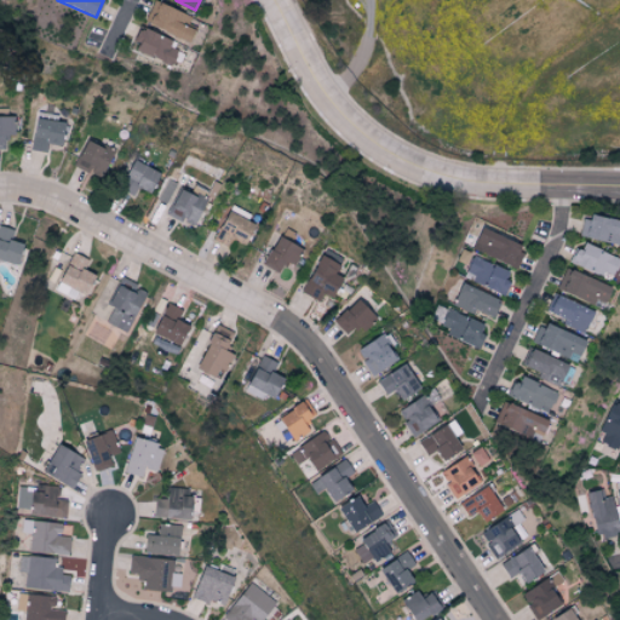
[(194,27),(187,24),(190,16),(153,1),(144,24),(188,41),(194,27)]
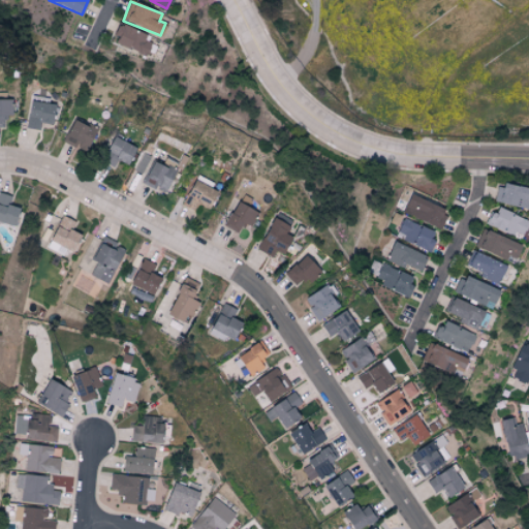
[(144,56),(152,37),(120,23),(112,41),(144,56)]
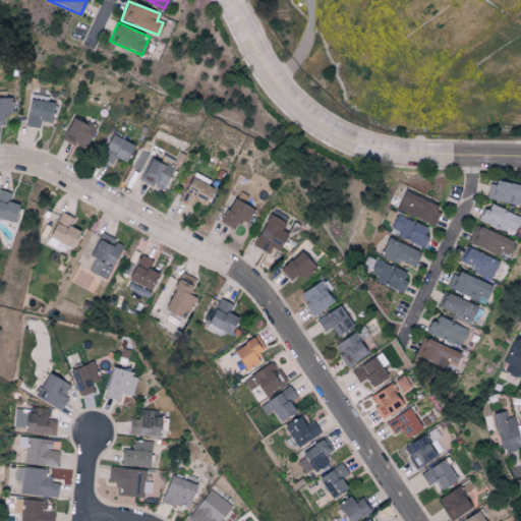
[(0,124),(9,125),(8,91),(0,91),(0,124)]
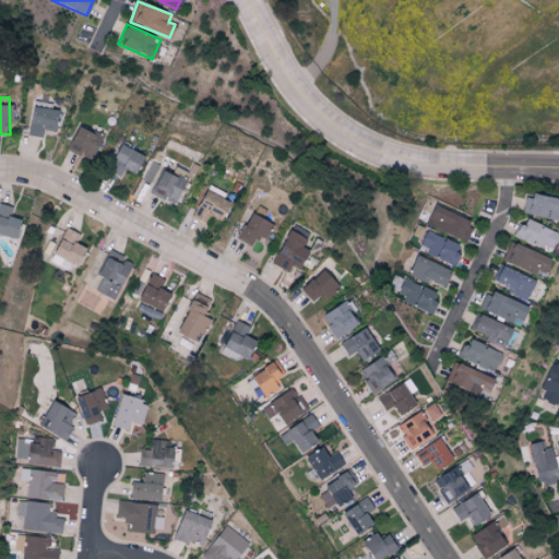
[(58,107),(33,102),(25,134),(42,138),(43,130),(52,132),(58,107)]
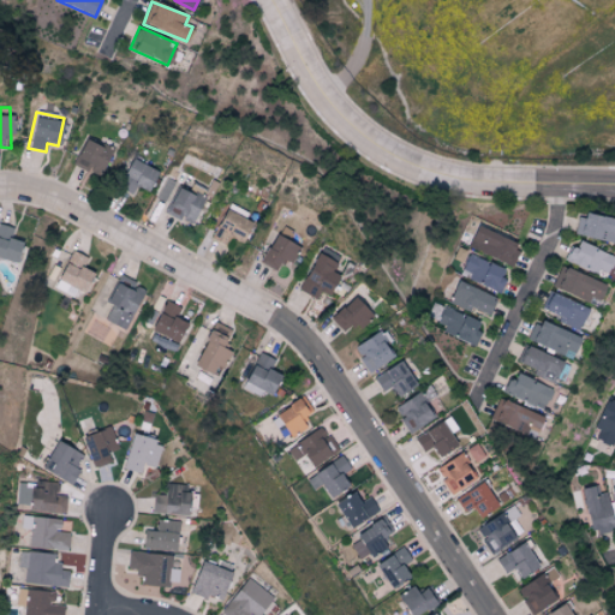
[(84,138),(72,165),(99,177),(111,150),(84,138)]
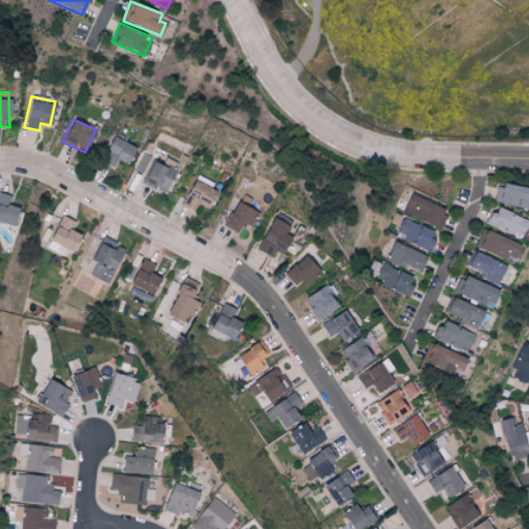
[(135,148),(113,136),(100,161),(114,168),(118,160),(126,164),(135,148)]
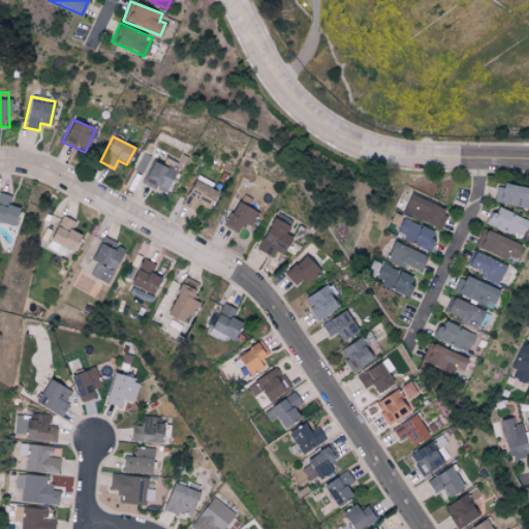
[(143,174),(150,156),(143,153),(134,170),(143,174)]
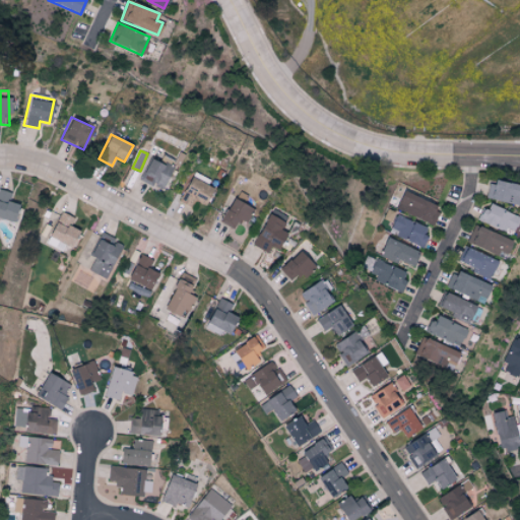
[(172,168),(150,157),(140,180),(161,190),(172,168)]
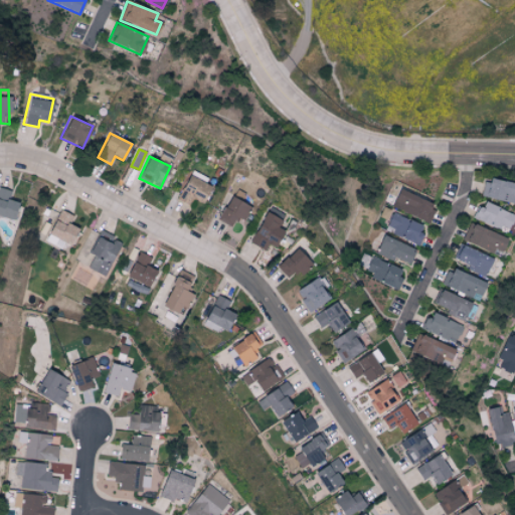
[(192,171),(177,198),(186,203),(190,196),(202,203),(213,183),(192,171)]
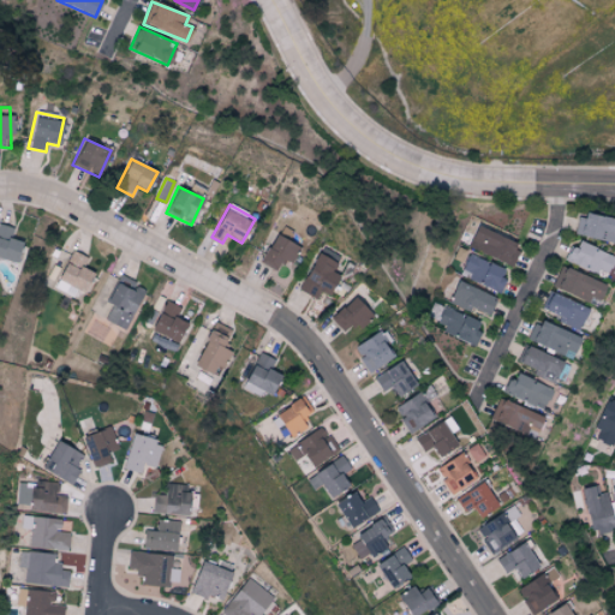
[(614,243),(614,219),(580,212),(574,233),(614,243)]
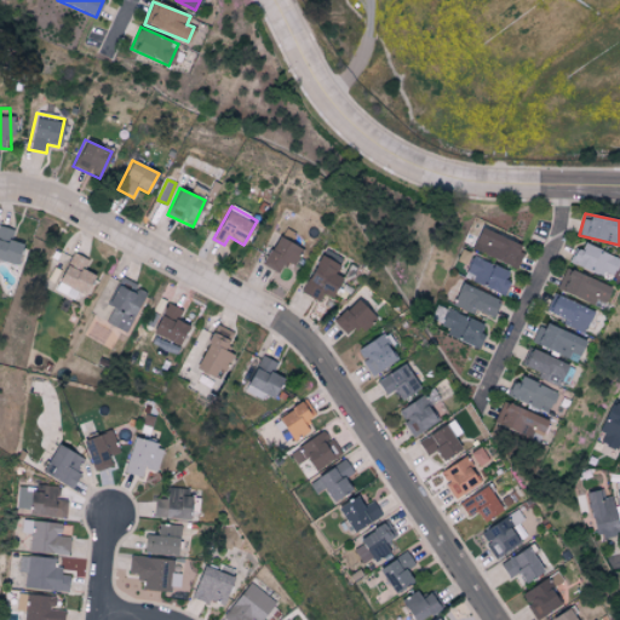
[(12,230),(0,225),(0,262),(15,267),(21,244),(10,240),(12,230)]
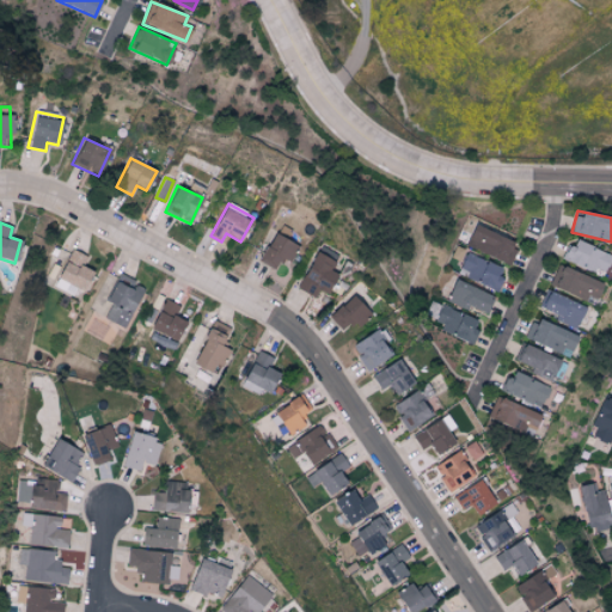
[(477,242),(473,251),(509,264),(516,240),(473,226),(469,239),(477,242)]
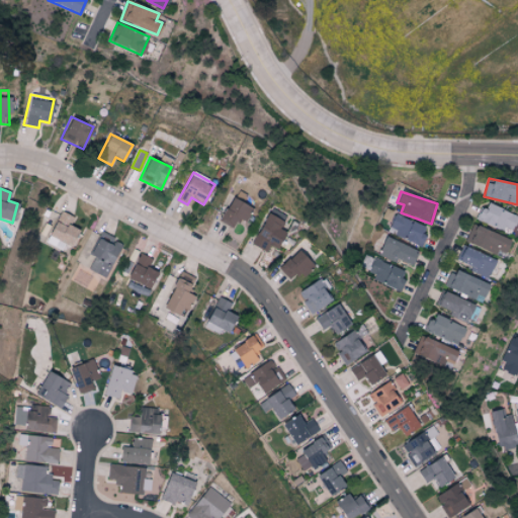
[(234,227),(237,219),(247,222),(252,205),(229,198),(221,223),(234,227)]
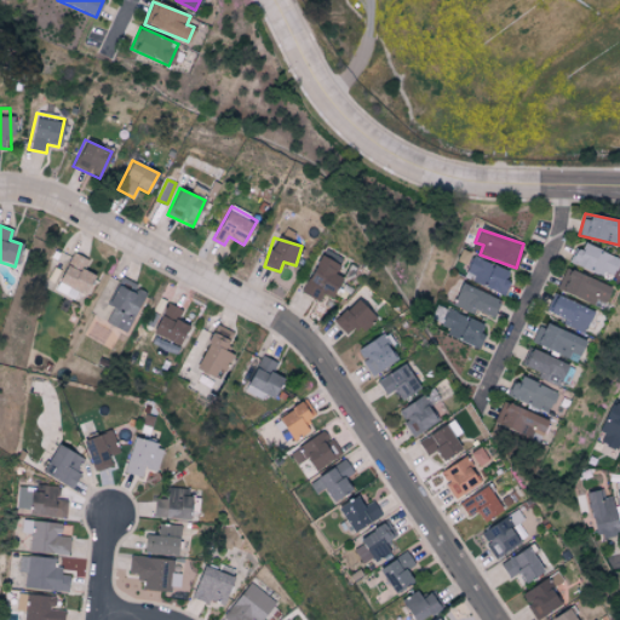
[(610,279),(619,258),(579,242),(570,264),(610,279)]
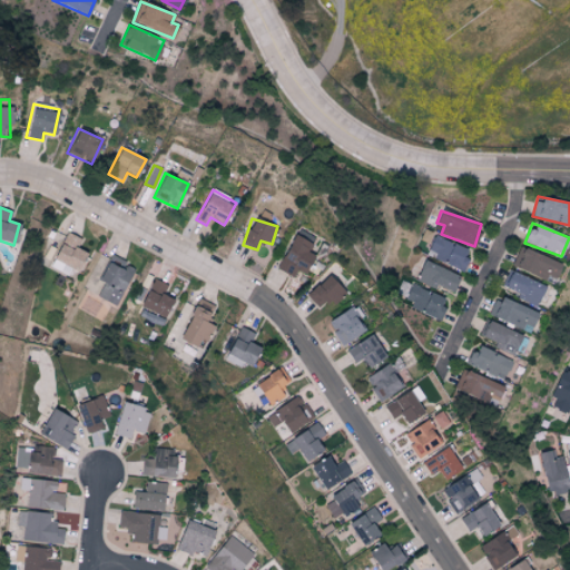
[(51,268),(75,276),(84,251),(77,248),(80,237),(64,232),(51,268)]
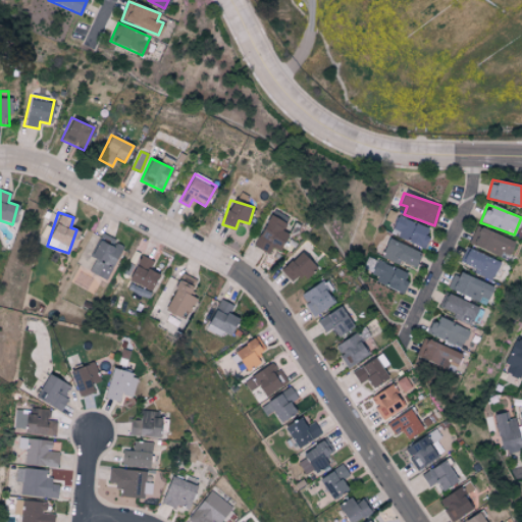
[(278,251),(288,233),(281,230),(285,223),(270,214),(253,246),(268,254),(272,247),(278,251)]
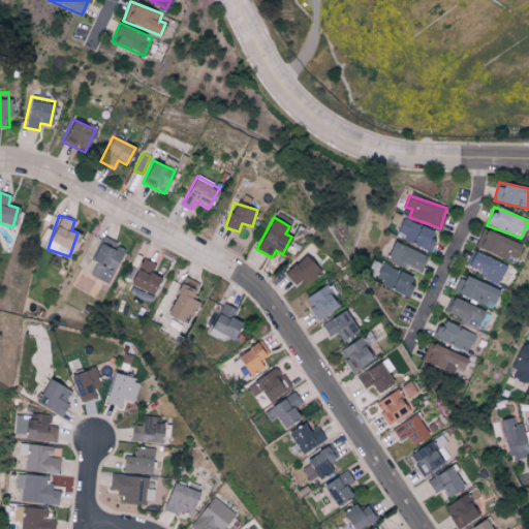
[(395,237),(428,251),(436,232),(403,218),(395,237)]
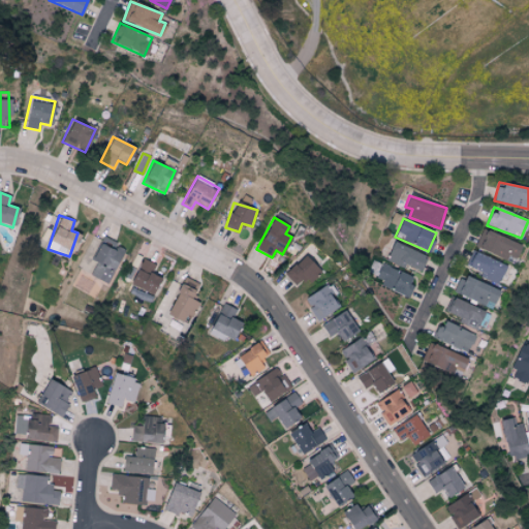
[(477,247),(512,262),(520,245),(485,230),(477,247)]
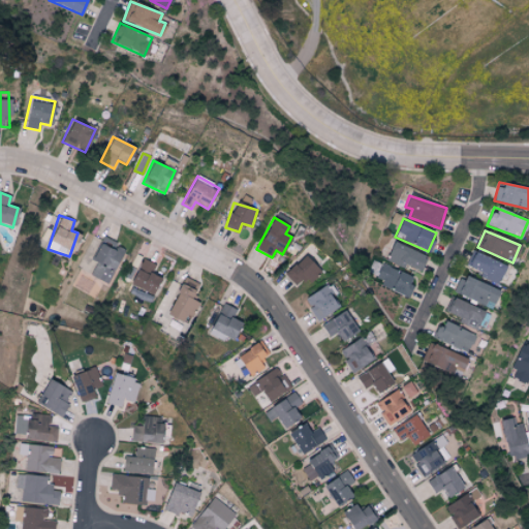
[(107,283),(124,247),(101,237),(91,259),(96,261),(90,275),(107,283)]
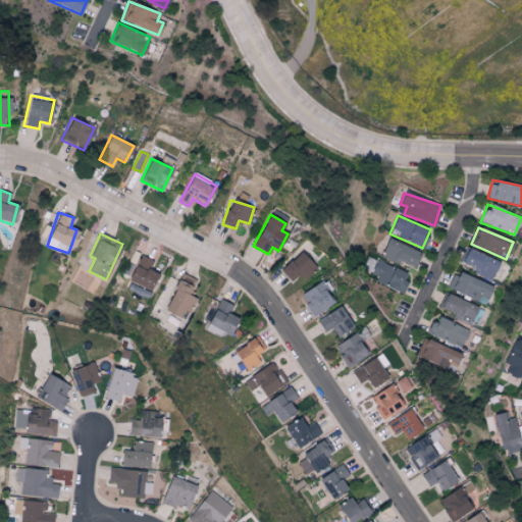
[(421,253),(387,239),(379,257),(398,264),(399,262),(414,268),(421,253)]
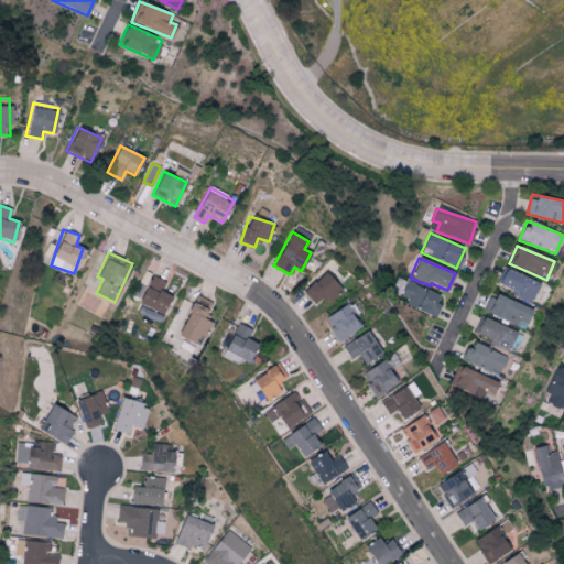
[(538,283),(505,269),(497,286),(530,301),(538,283)]
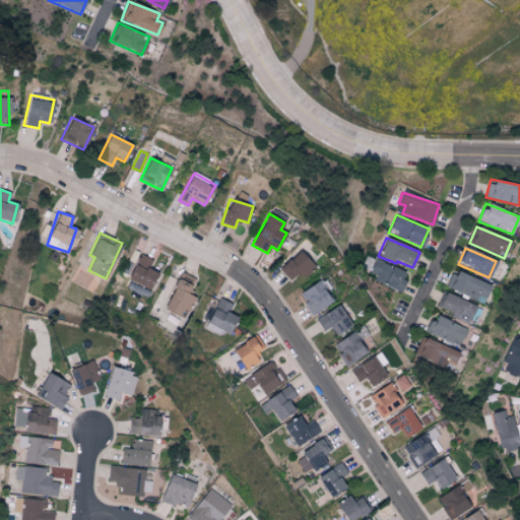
[(279,269),(290,280),(298,273),(303,279),(316,267),(299,251),(279,269)]
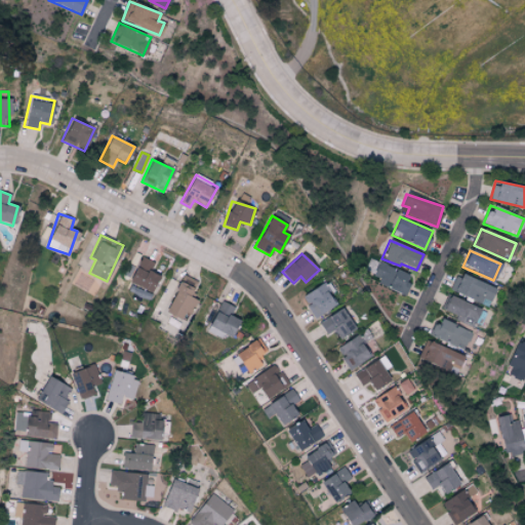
[(154,263),(142,256),(128,282),(150,292),(159,275),(150,271),(154,263)]
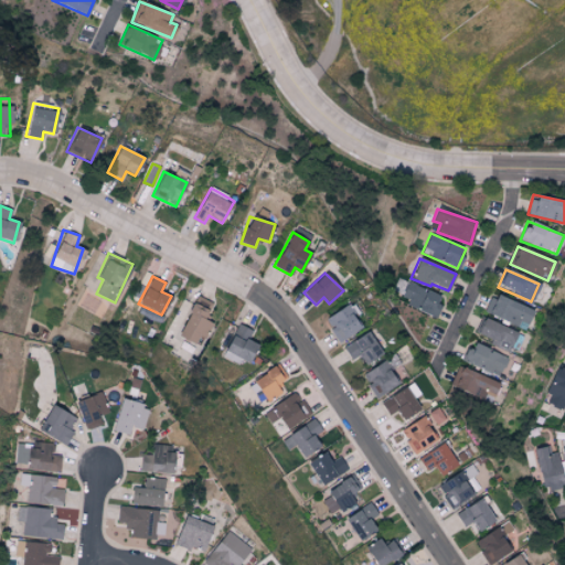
[(443,297),(407,281),(400,300),(434,316),(443,297)]
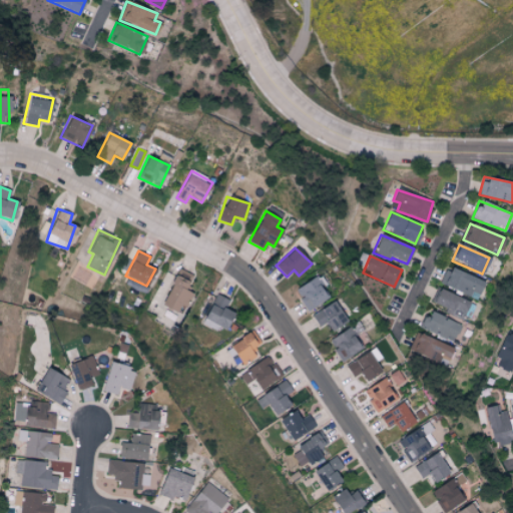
[(483,282),(447,267),(440,284),(475,300),(483,282)]
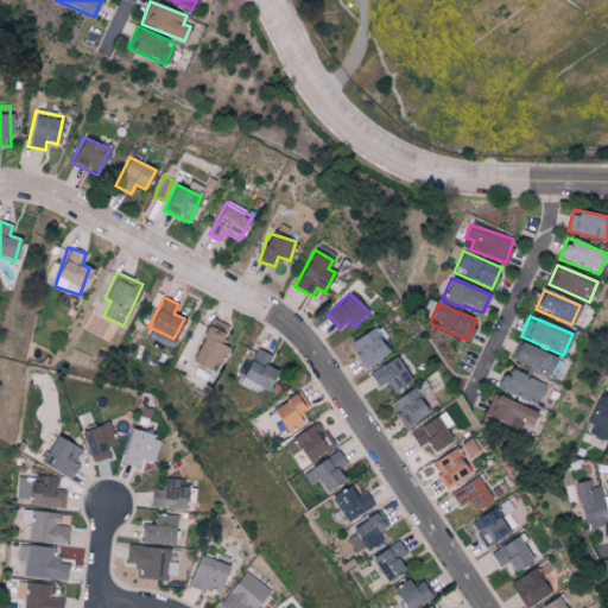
[(213,373),(226,346),(220,343),(228,325),(211,317),(190,362),(213,373)]
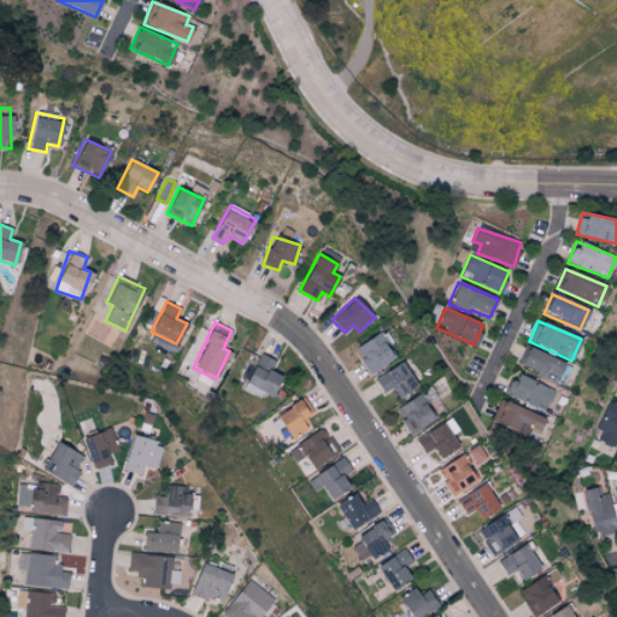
[(371,374),(397,357),(380,331),(354,348),(371,374)]
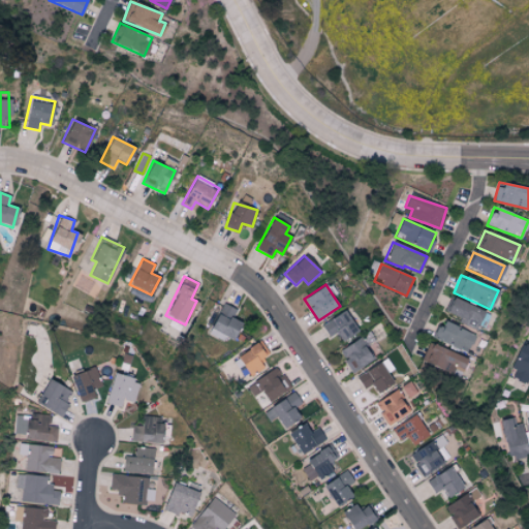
[(445,314),(478,329),(486,312),(452,298),(445,314)]
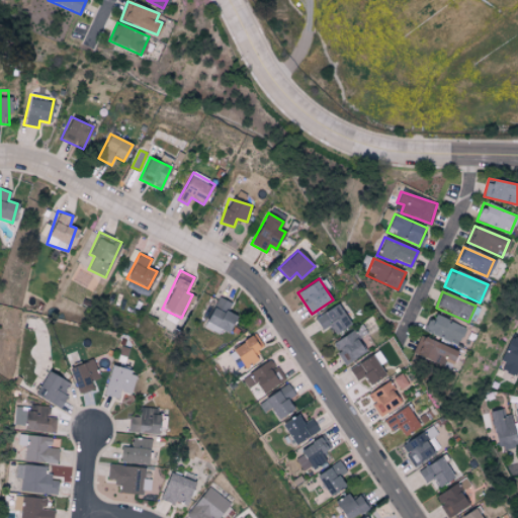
[(333,334),(349,326),(338,305),(315,317),(321,330),(329,326),(333,334)]
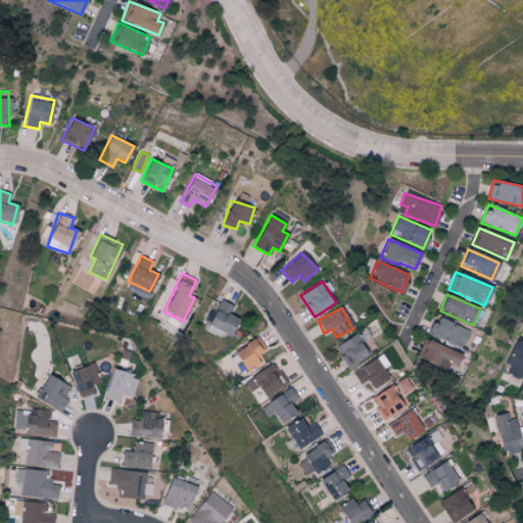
[(469,331),(436,316),(427,334),(461,349),(469,331)]
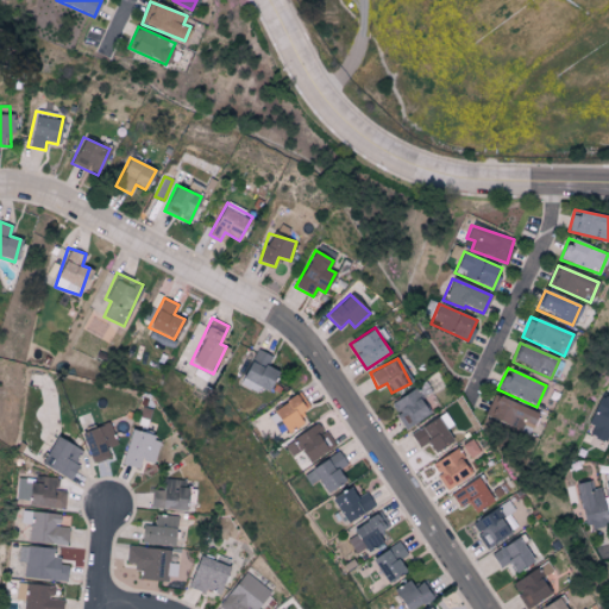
[(390,403),(405,428),(431,414),(416,388),(390,403)]
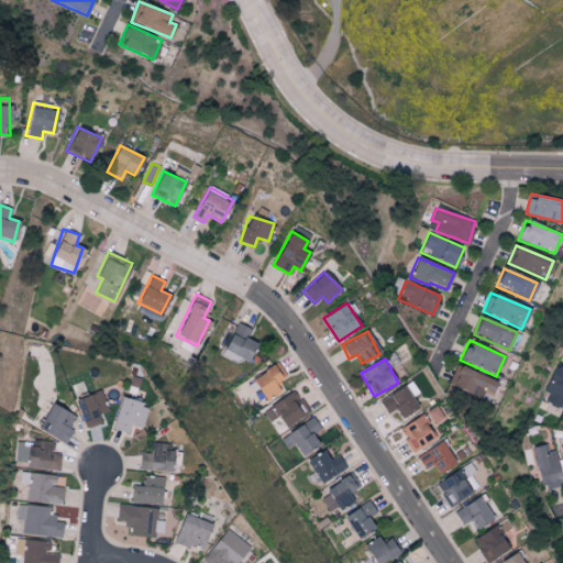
[(284,390),(279,382),(286,378),(278,363),(249,379),(262,403),(284,390)]
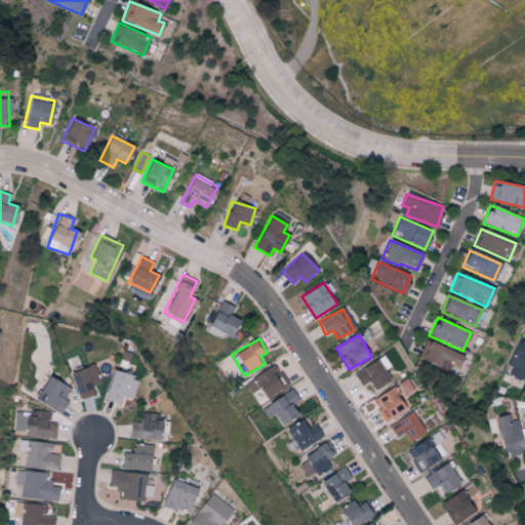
[(512,367),(509,374),(522,380),(524,374),(524,342),(518,340),(507,365),(512,367)]
